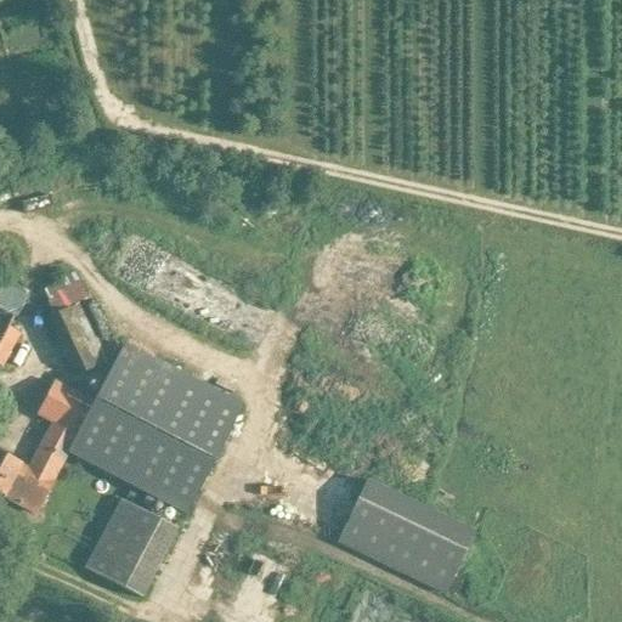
[(28,298),(0,280),(0,311),(16,320),(28,298)]
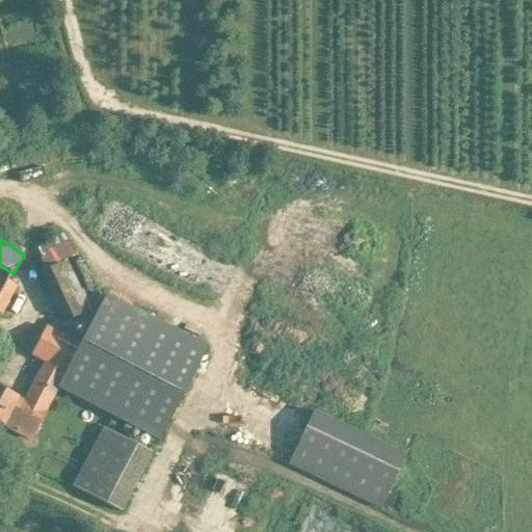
[(37,272),(62,322),(86,310),(62,262),(37,272)]
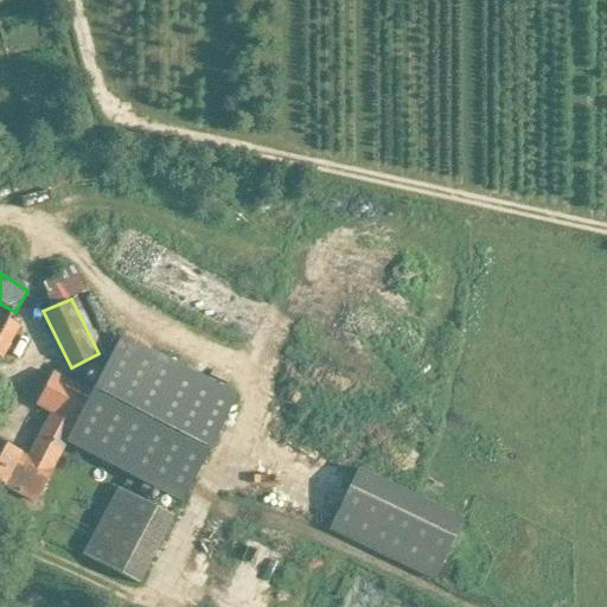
[(13,338),(19,328),(8,323),(0,337),(0,357),(1,358),(13,338)]
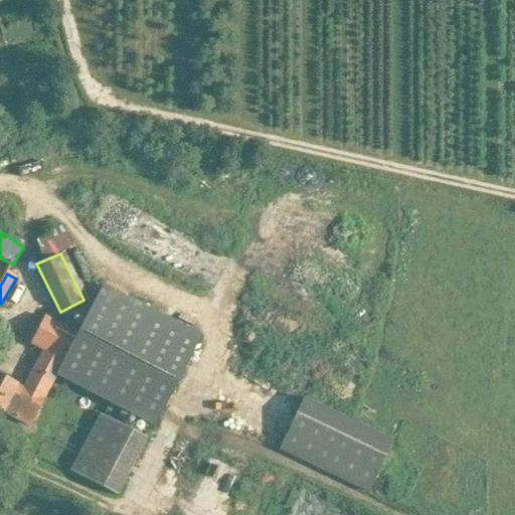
[(0,375),(0,409),(31,426),(44,400),(43,399),(56,374),(154,424),(182,370),(84,321),(77,334),(44,317),(30,344),(44,350),(24,389),(17,386),(17,385),(0,375)]
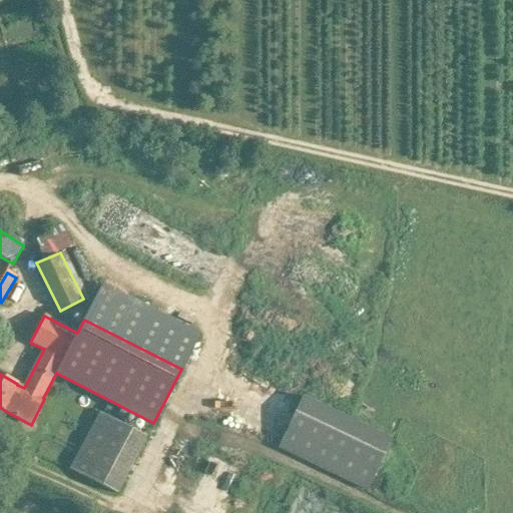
[(277,448),(367,490),(391,438),(303,396),(277,448)]
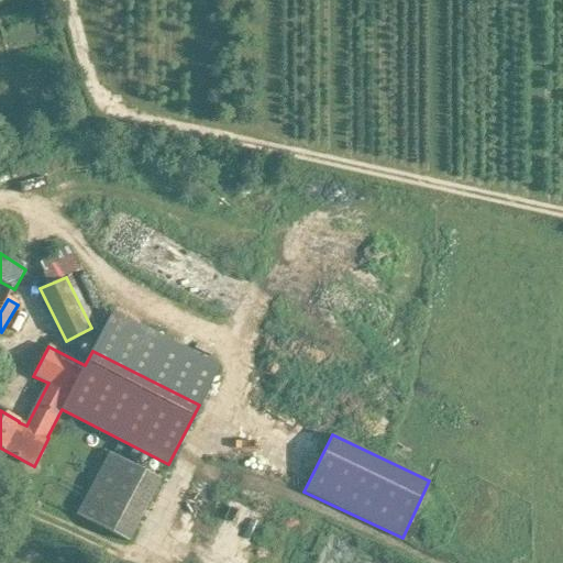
[(75,514),(128,541),(159,479),(107,452),(75,514)]
